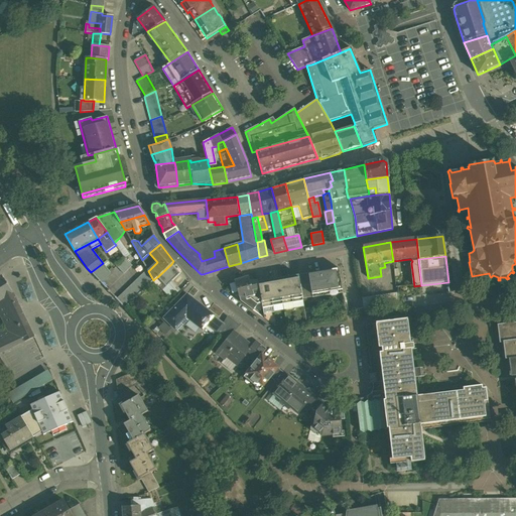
[(124,274),(132,266),(125,258),(116,266),(124,274)]
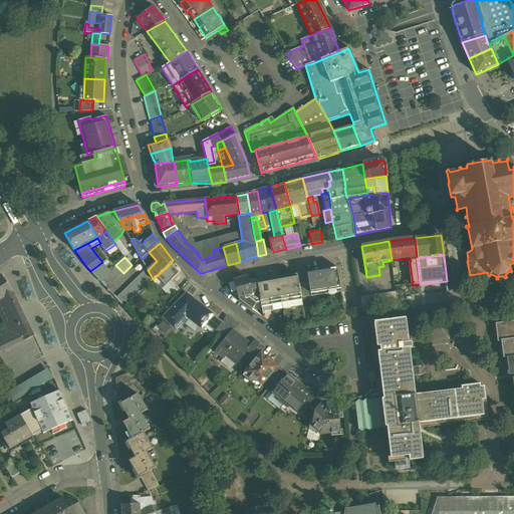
[(109,272),(102,262),(90,271),(99,280),(109,272)]
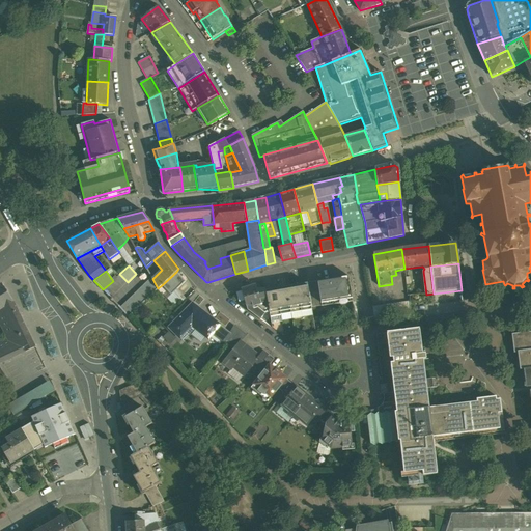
[(176,272),(162,285),(171,295),(186,282),(176,272)]
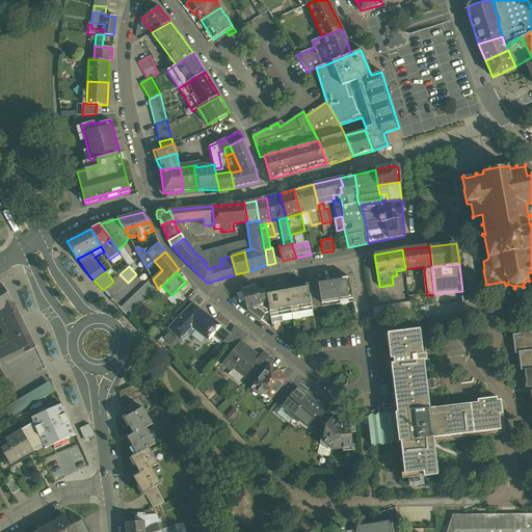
[(349,277),(318,282),(322,307),(352,301),(349,277)]
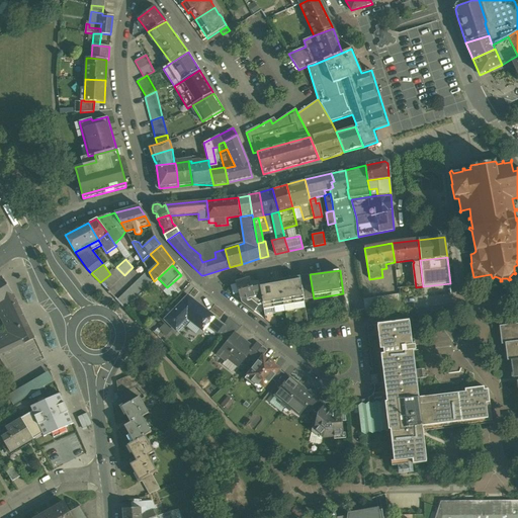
[(151,285),(154,281),(149,272),(148,271),(143,276),(151,285)]
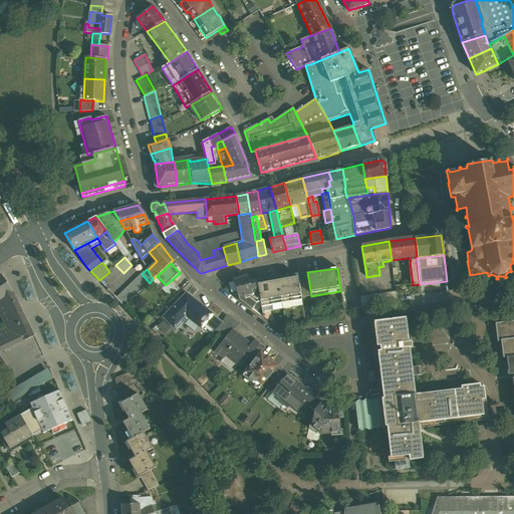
[(307,272),(298,274),(301,298),(311,296),(307,272)]
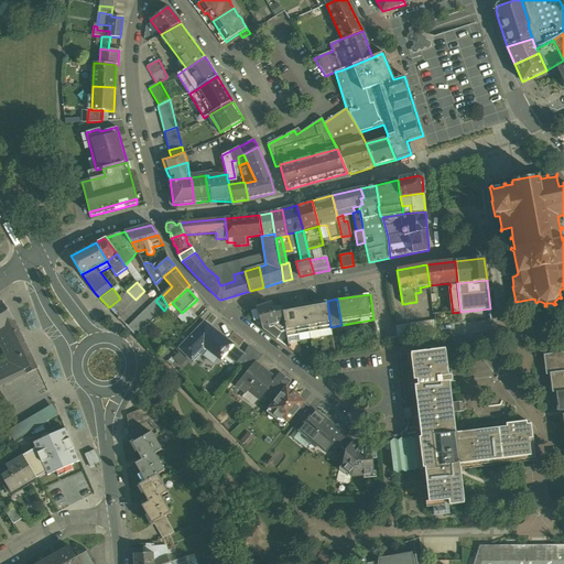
[(160,315),(164,311),(155,301),(151,305),(160,315)]
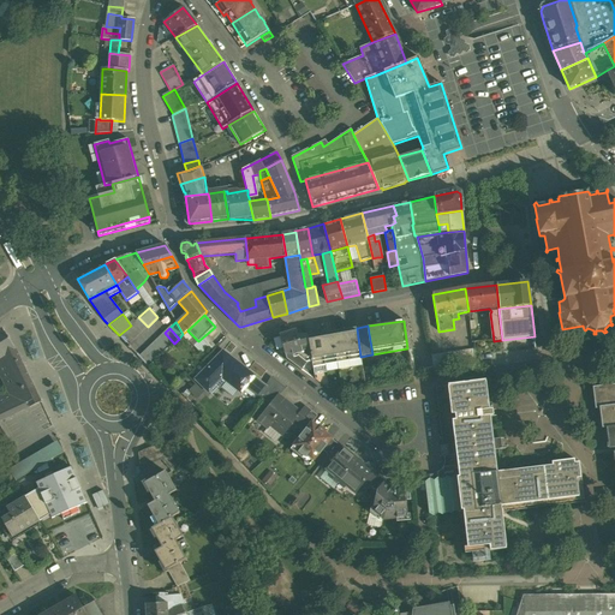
[(356,328),(344,330),(350,368),(362,365),(360,359),(362,359),(356,328)]
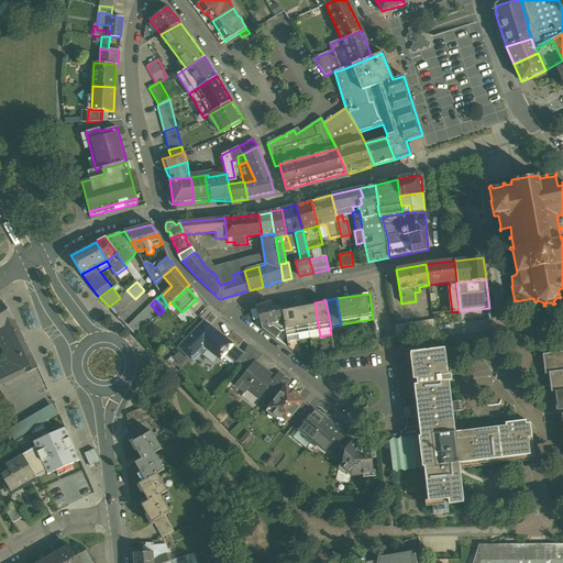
[(2,301),(0,301),(0,328),(3,327),(4,329),(17,323),(2,301)]
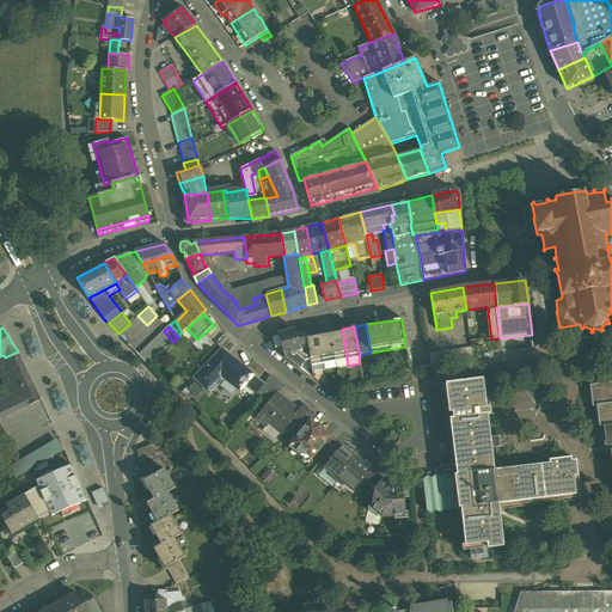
[(306,338),(298,340),(295,329),(277,334),(286,357),(300,369),(306,361),(310,360),(306,338)]
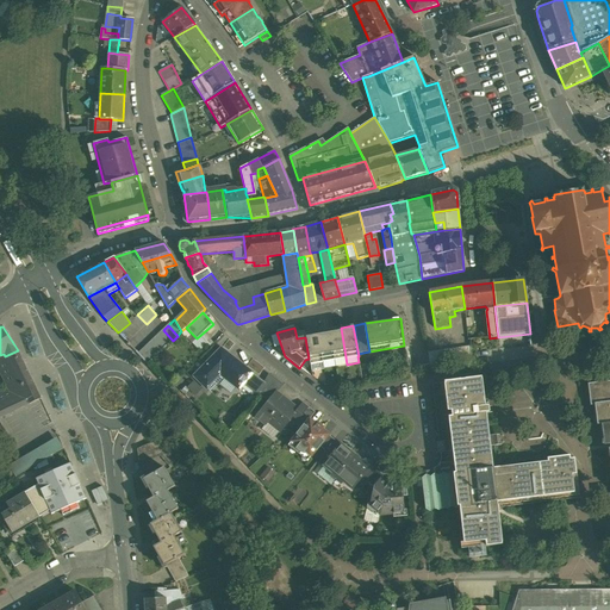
[(341,328),(329,330),(335,360),(336,367),(347,365),(341,328)]
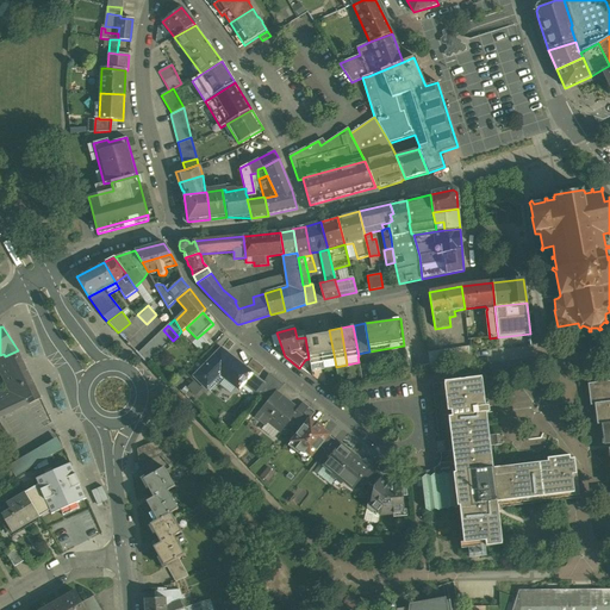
[(168,346),(173,341),(163,330),(159,335),(168,346)]
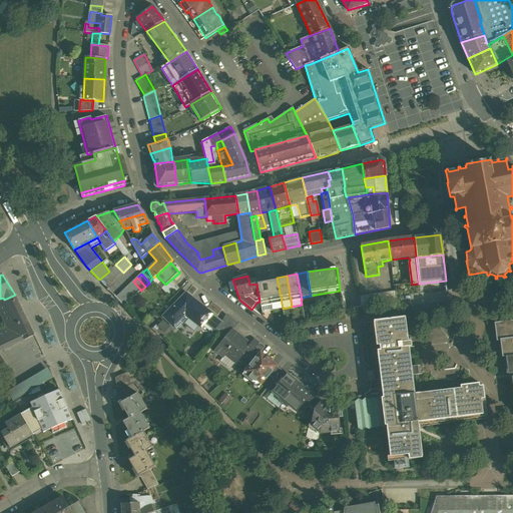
[(277,278),(267,279),(272,305),(282,303),(277,278)]
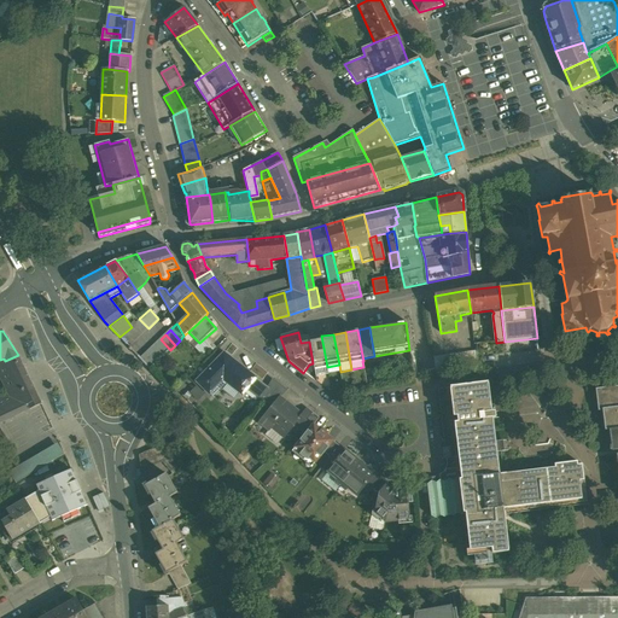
[(321,336),(309,338),(309,342),(313,363),(314,369),(327,367),(321,336)]
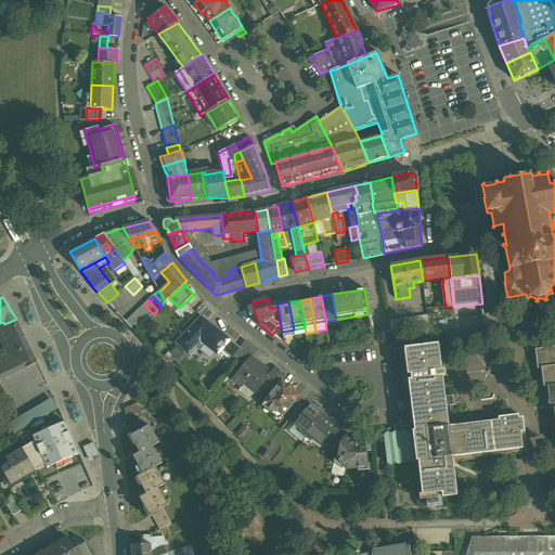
[(35,313),(31,305),(23,307),(26,317),(35,313)]
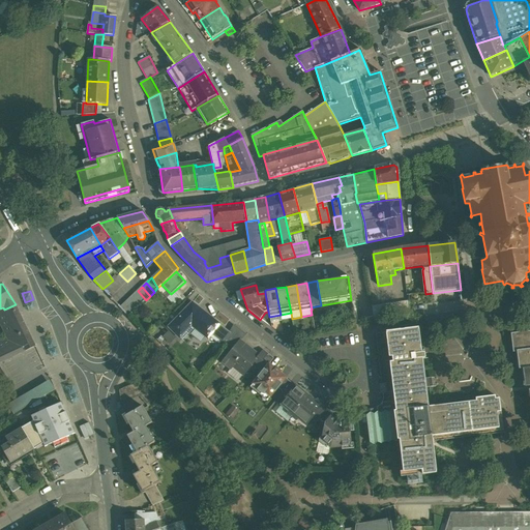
[(142,304),(146,300),(138,291),(134,295),(142,304)]
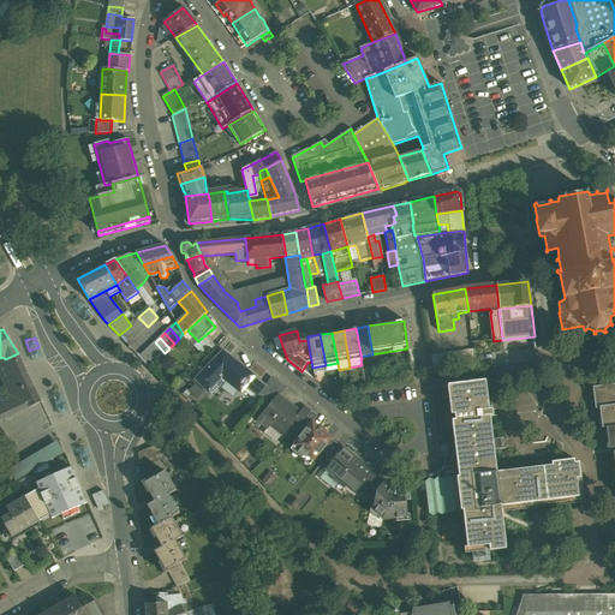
[(160,358),(165,353),(155,342),(150,347),(160,358)]
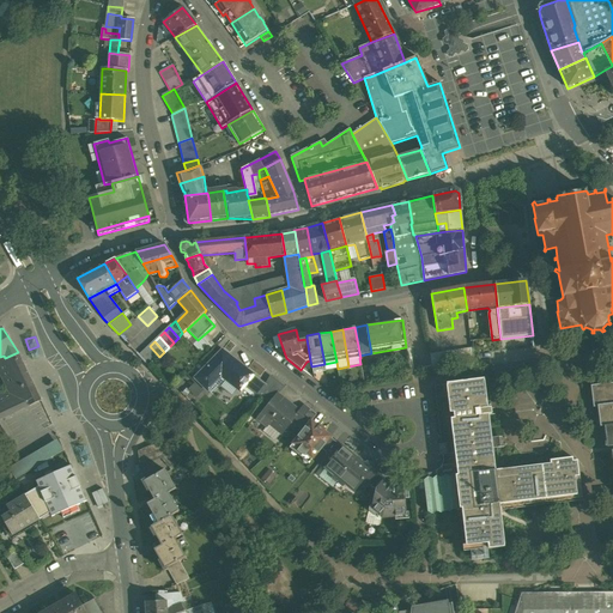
[(42,356),(38,346),(29,350),(32,359),(42,356)]
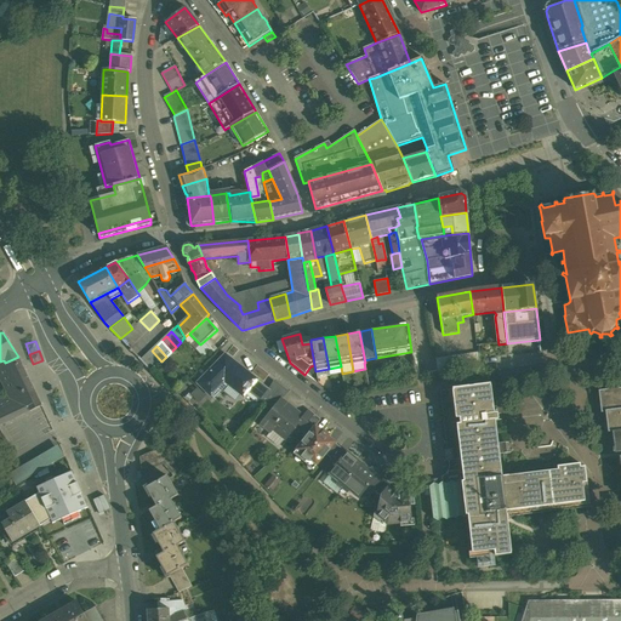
[(157,366),(161,362),(152,351),(147,355),(157,366)]
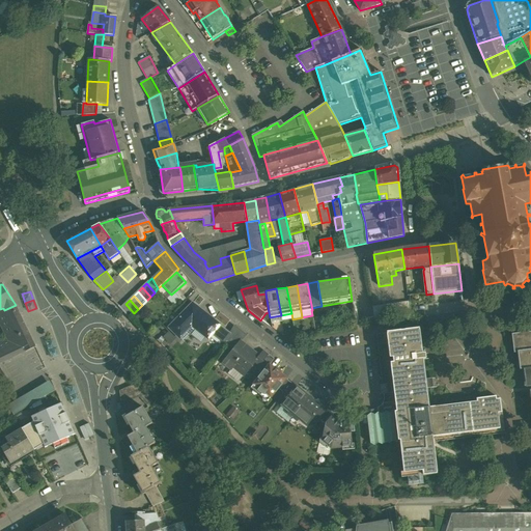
[(129,317),(134,313),(126,304),(120,309),(129,317)]
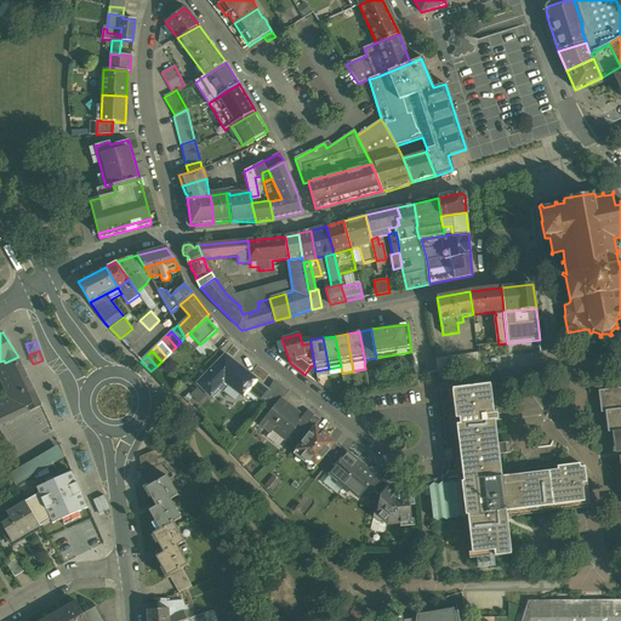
[(256,380),(224,355),(198,383),(208,393),(221,380),(227,385),(244,397),(248,391),(256,380)]
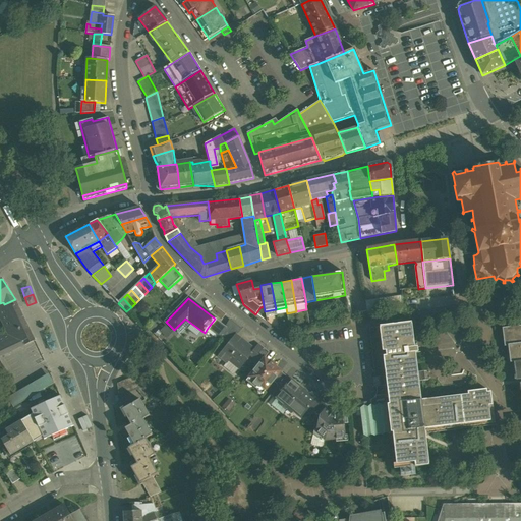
[(15,299),(4,304),(17,331),(27,326),(15,299)]
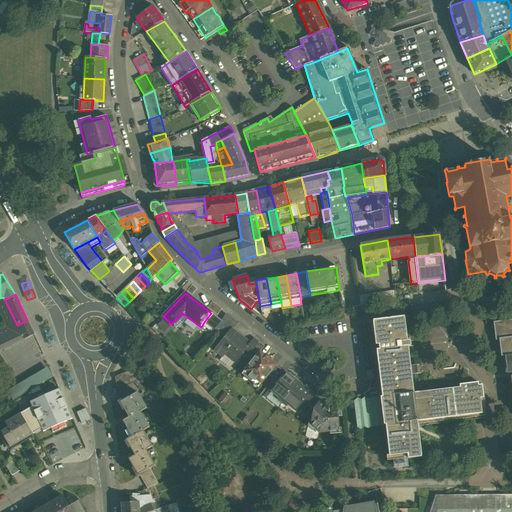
[(4,299),(3,297),(0,298),(0,310),(9,328),(0,332),(0,341),(21,332),(30,327),(27,320),(17,325),(4,299)]
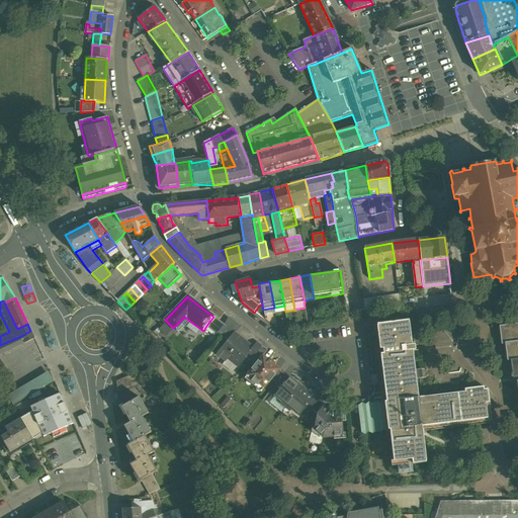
[(184,317),(173,328),(177,333),(189,321),(184,317)]
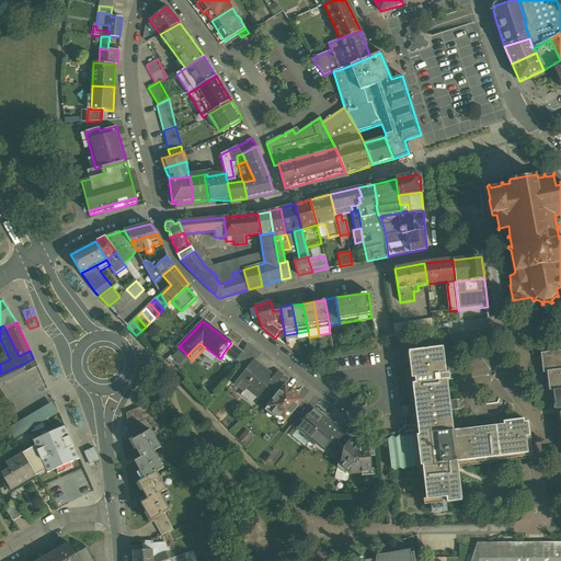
[(231,343),(224,353),(237,364),(239,359),(243,353),(231,343)]
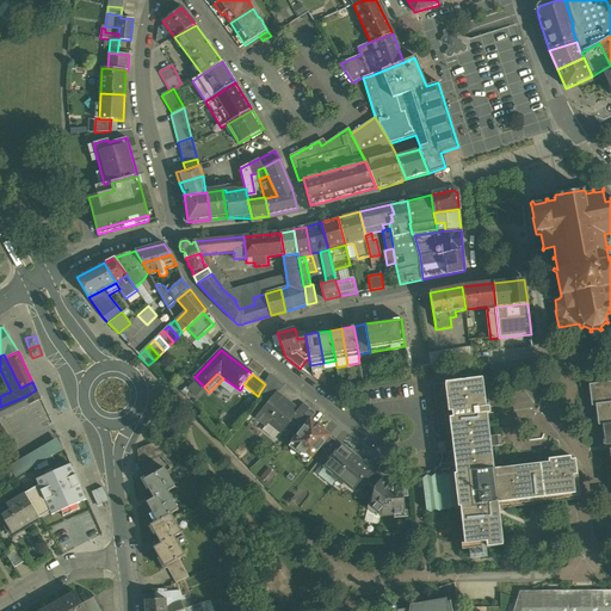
[(610,376),(610,377),(610,378),(610,382),(588,384),(591,406),(596,406),(598,426),(603,425),(610,424),(610,376)]
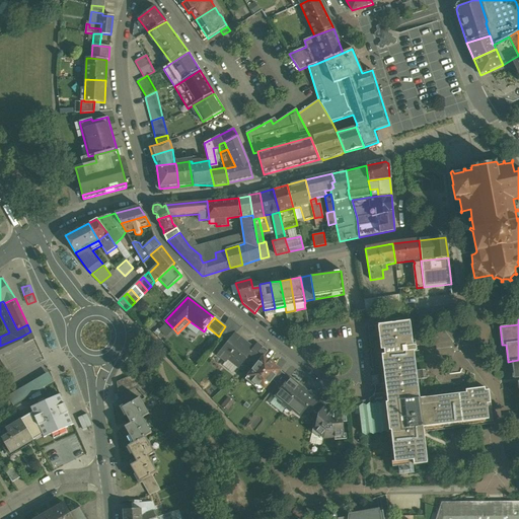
[(239,328),(228,320),(225,326),(221,332),(229,339),(234,334),(239,328)]
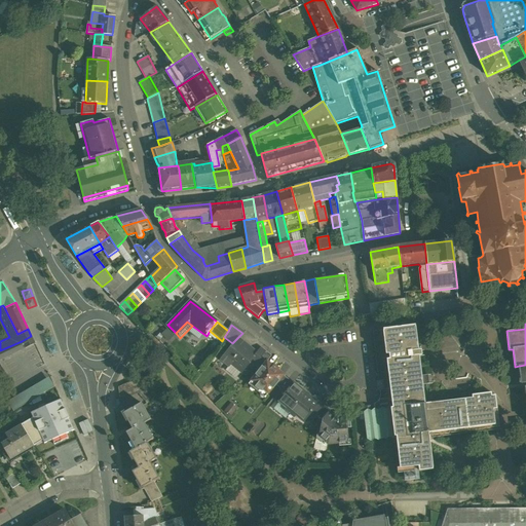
[(424,404),(415,326),(383,330),(392,408),(374,410),(374,412),(364,413),(367,440),(397,437),(400,468),(418,466),(418,472),(433,471),(427,434),(484,426),(480,395),(472,396),(472,399),(424,404)]
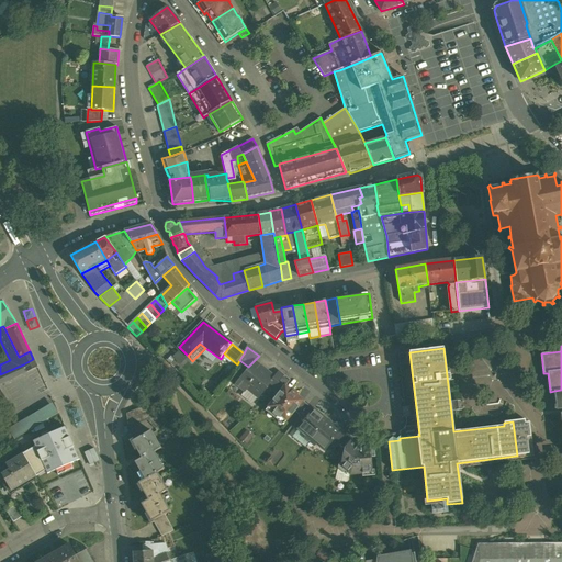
[(59,367),(57,358),(48,361),(51,370),(59,367)]
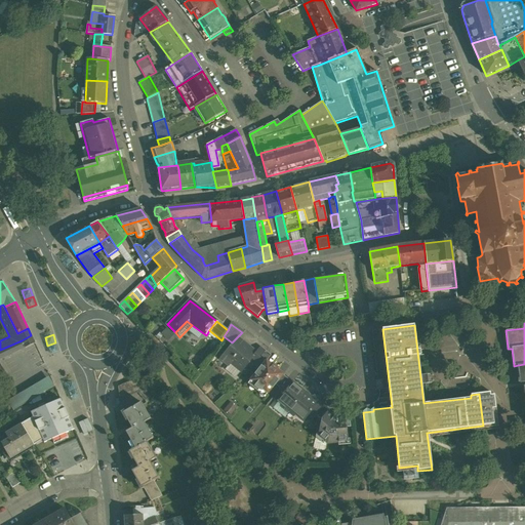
[(22,340),(0,350),(0,352),(3,359),(32,345),(35,344),(31,335),(22,340)]
